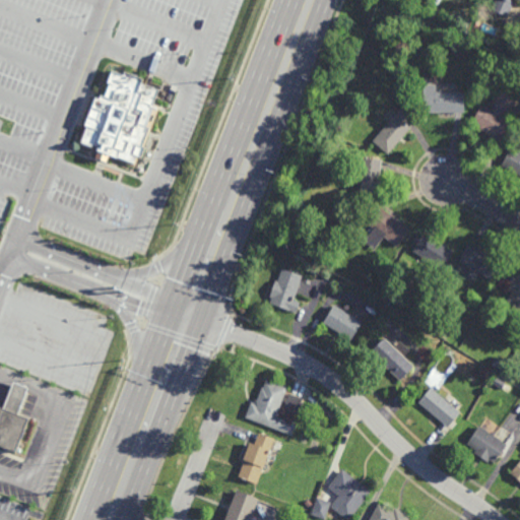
[(509,0),(513,2),(507,16),(491,8),(494,0),(509,0)]
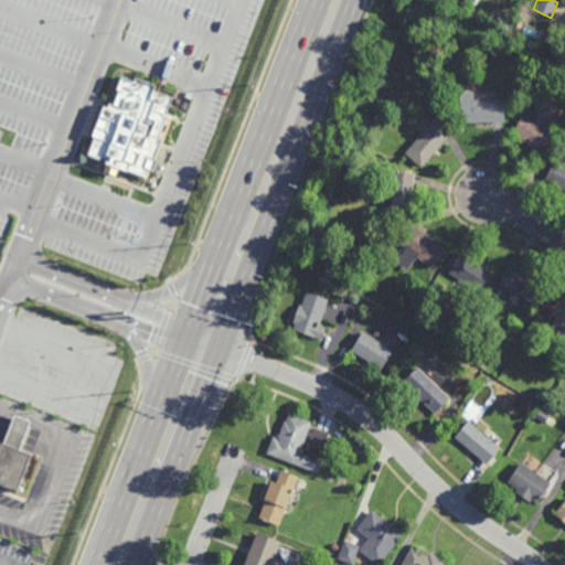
[(86,152),(150,179),(183,93),(115,63),(86,152)]
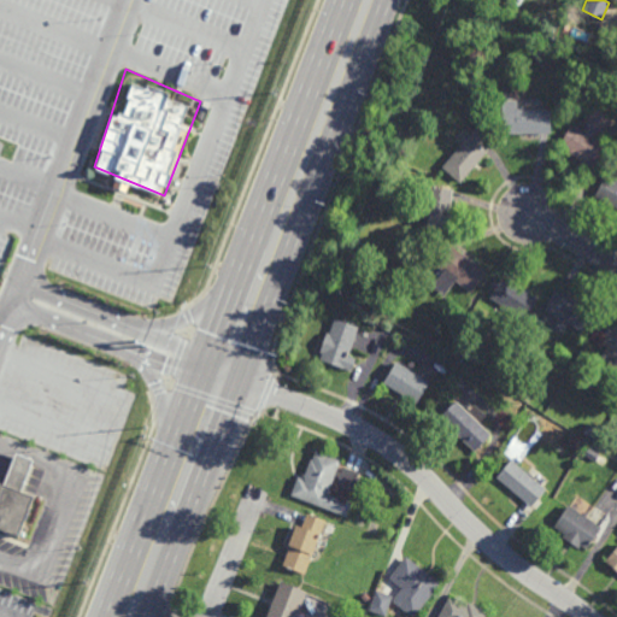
[(548,130),(540,130),(540,133),(501,133),(501,100),(517,100),(517,109),(540,109),(540,112),(548,113),(548,130)]
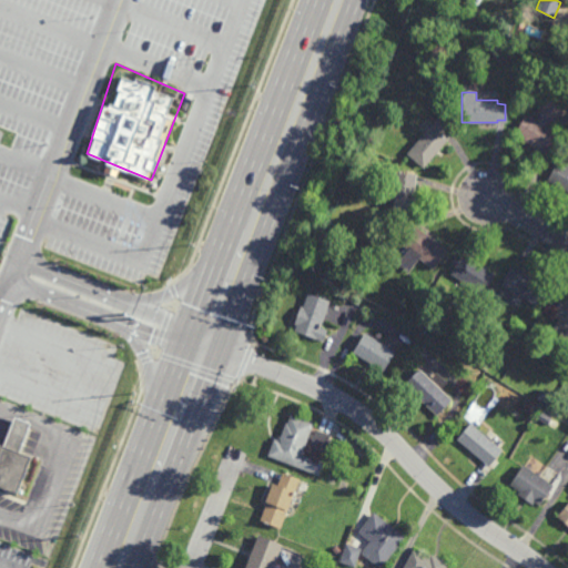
[(553,121),(550,120),(547,125),(559,132),(548,152),(539,146),(538,149),(523,140),(525,138),(516,133),(527,113),(538,120),(541,113),(538,112),(545,99),(560,108),(553,121)]
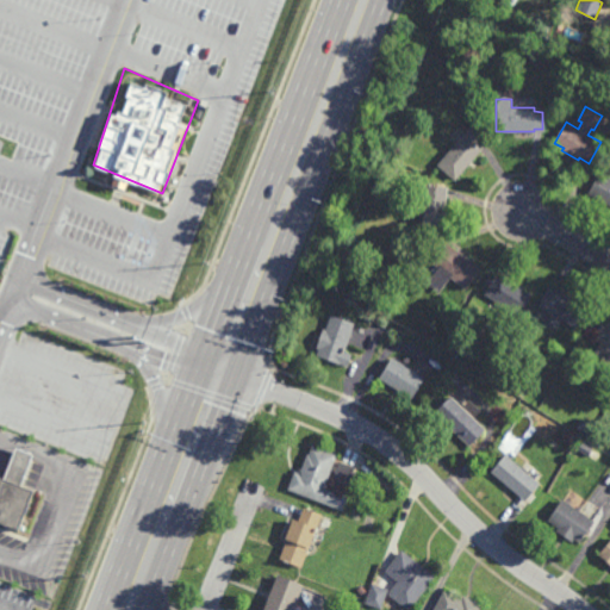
[(455,179),(437,163),(470,126),(487,141),(455,179)]
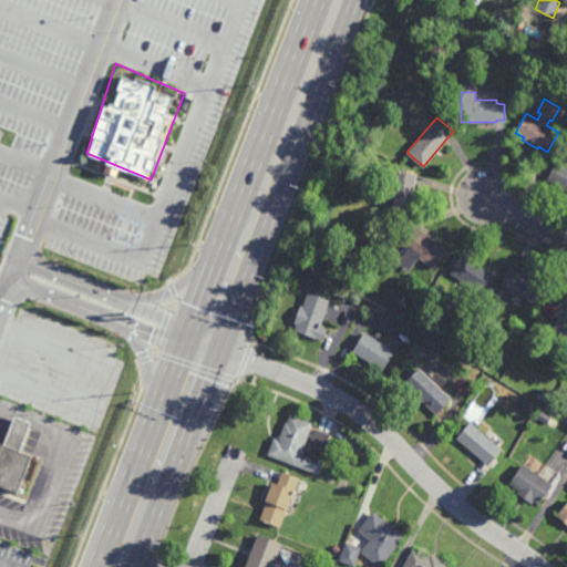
[(566,165),(566,189),(547,178),(557,160),(566,165)]
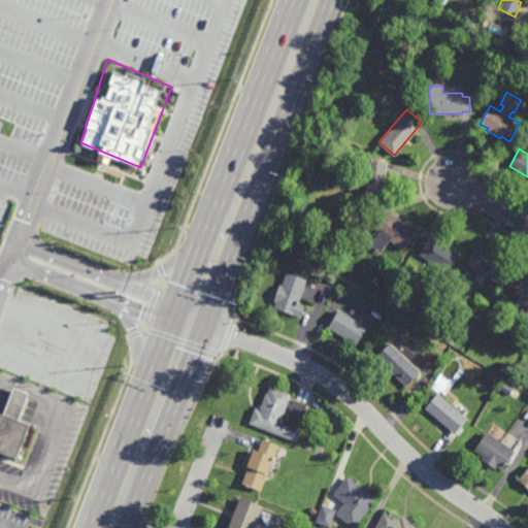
[(386,180),(387,180),(387,186),(385,186),(384,202),(365,200),(367,174),(365,174),(365,167),(367,168),(368,159),(387,161),(386,180)]
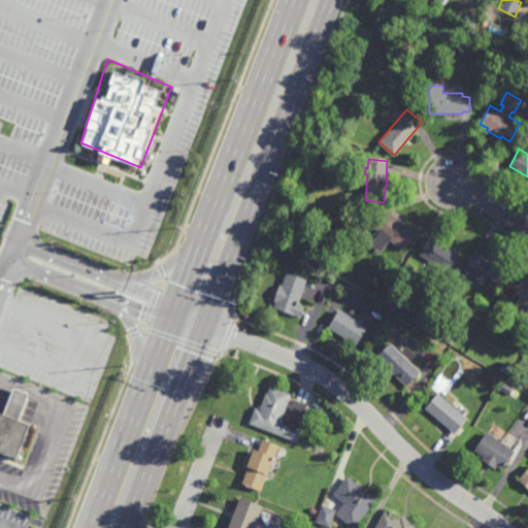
[(395,217),(395,216),(408,225),(407,227),(415,232),(402,249),(390,239),(380,252),(369,243),(378,231),(374,228),(387,210),(395,217)]
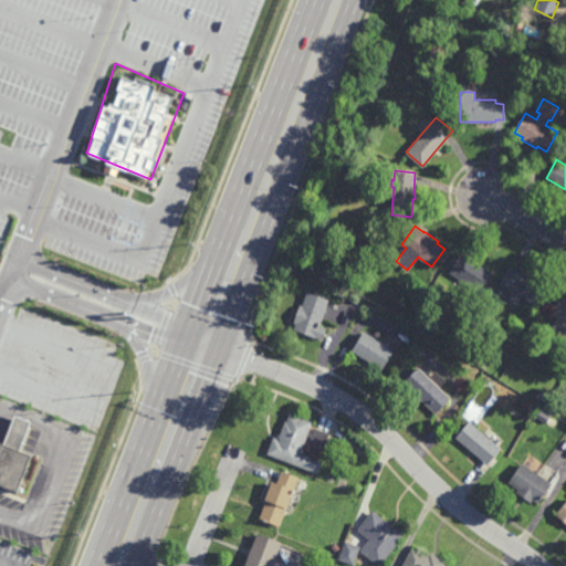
[(482,293),(449,272),(461,253),(494,274),(482,293)]
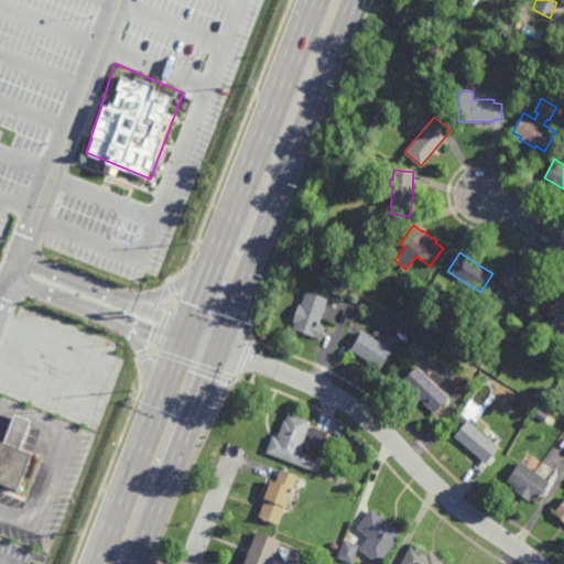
[(532,303),(520,295),(514,304),(506,300),(511,290),(498,283),(510,263),(543,283),(532,303)]
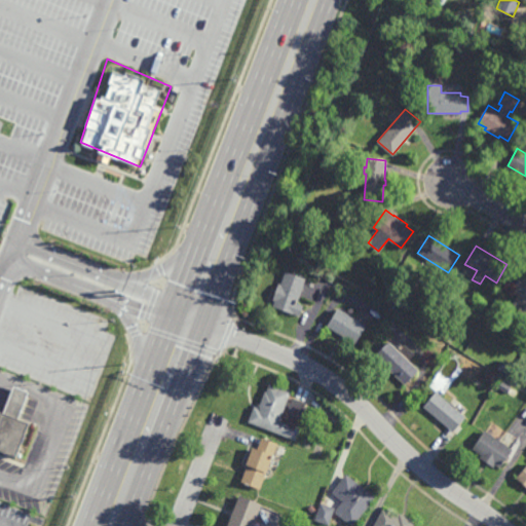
[(296,302),(302,304),(299,314),(272,304),(274,300),(272,299),(278,282),(280,283),(286,270),(305,277),(296,302)]
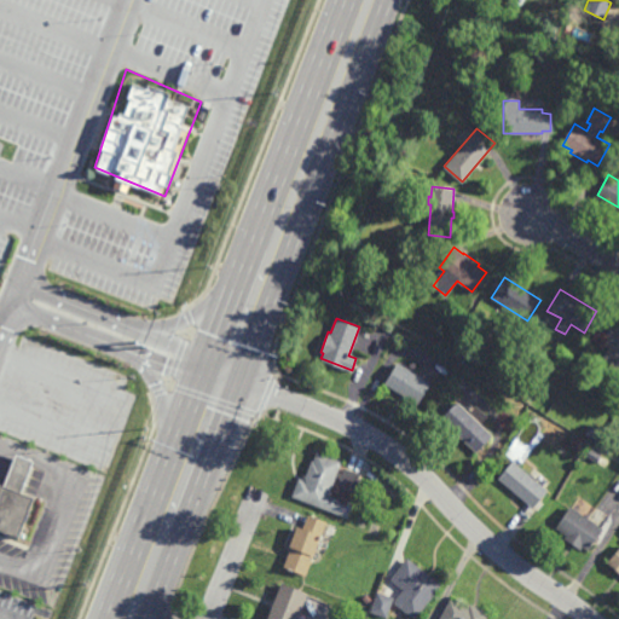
[(618,366),(603,358),(609,347),(601,342),(614,320),(618,323),(618,366)]
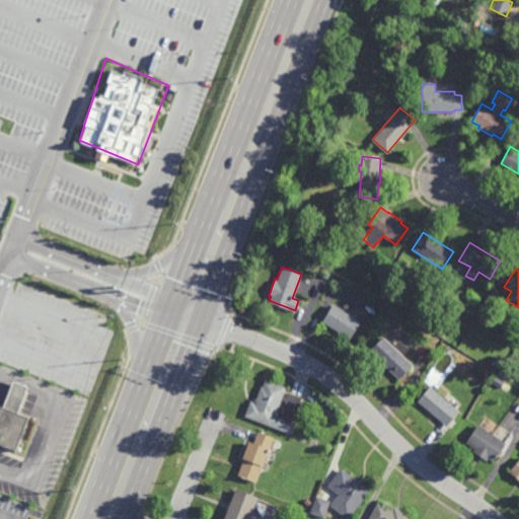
[(327,279),(321,276),(324,270),(330,274),(327,279)]
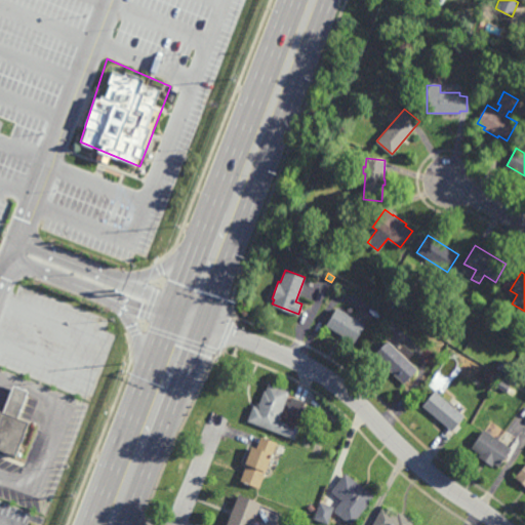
[(394,289),(389,287),(393,280),(398,282),(394,289)]
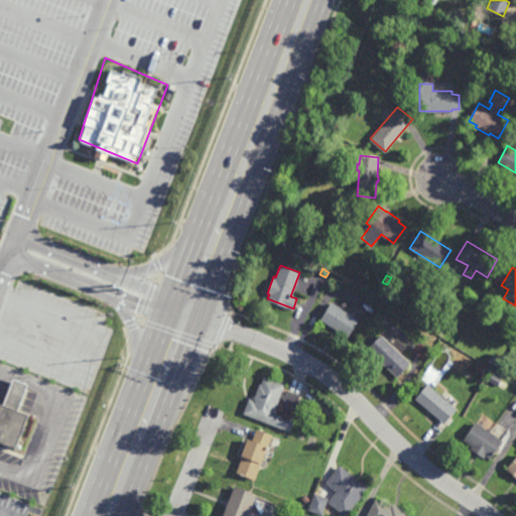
[(348,336),(320,318),(332,300),(359,317),(348,336)]
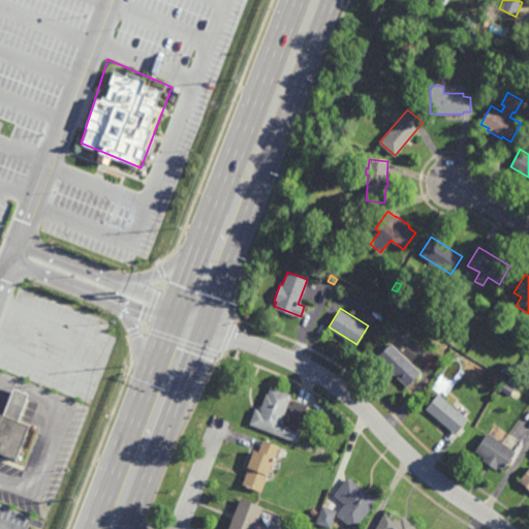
[(407,385),(377,356),(391,342),(422,371),(407,385)]
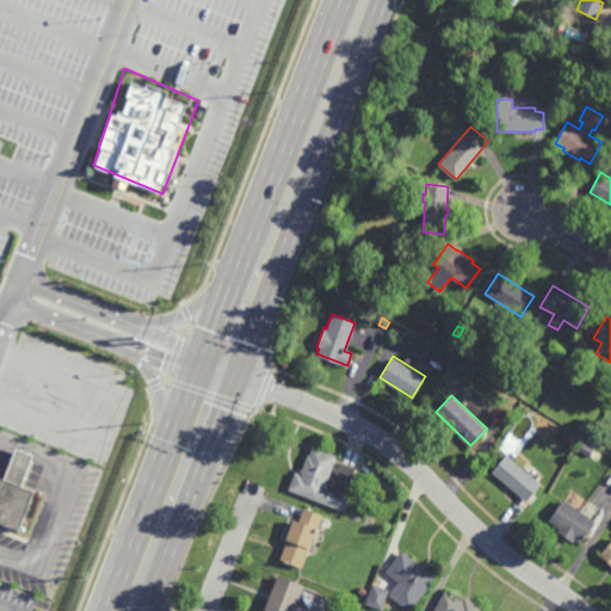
[(572,444),(566,440),(571,432),(576,436),(572,444)]
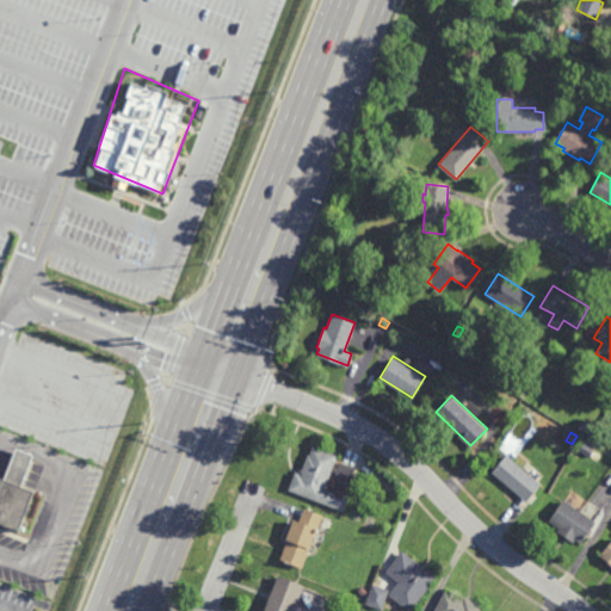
[(323,488),(346,497),(341,510),(288,488),(295,470),(297,471),(298,468),(301,469),(307,452),(308,454),(312,445),(337,455),(323,488)]
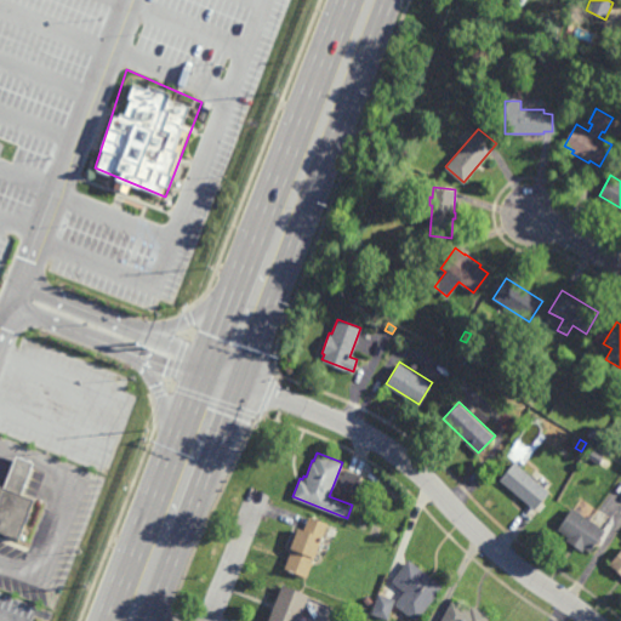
[(33,462),(15,456),(5,488),(0,485),(0,520),(0,533),(20,540),(33,499),(22,495),(33,462)]
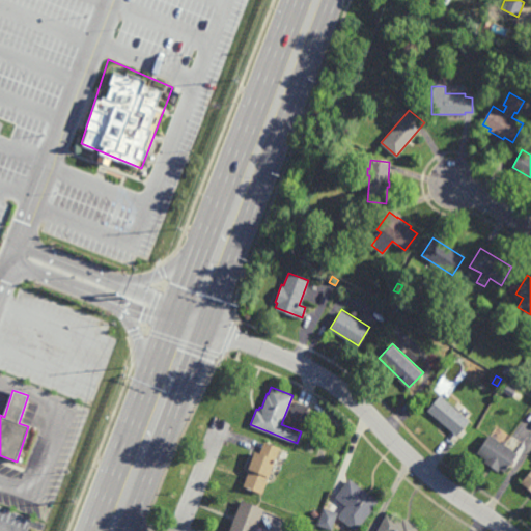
[(457,436),(427,410),(440,395),(470,421),(457,436)]
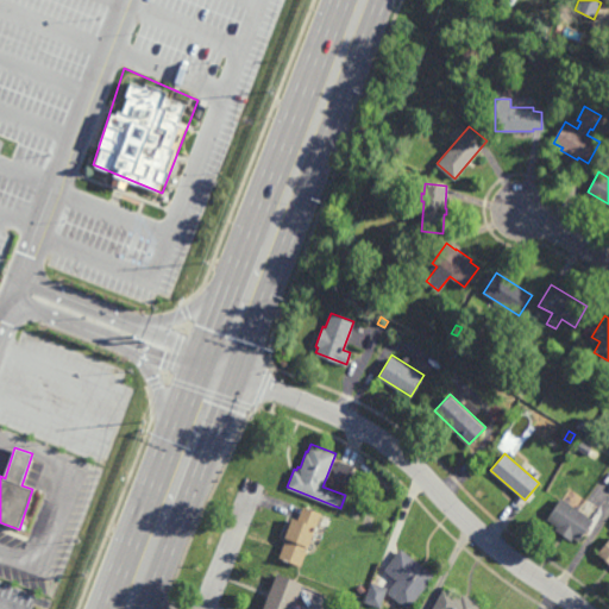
[(578,541),(572,537),(570,540),(554,531),(558,526),(546,519),(562,497),(592,520),(578,541)]
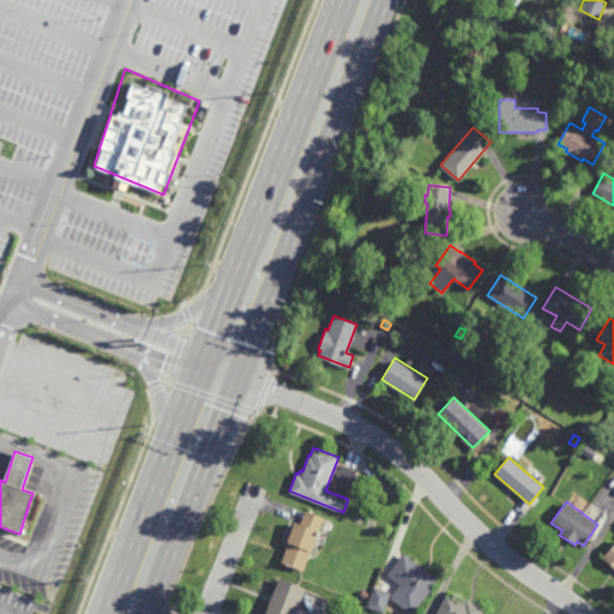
[(302,571),(280,563),(286,546),(287,541),(286,541),(293,519),(299,522),(305,510),(324,517),(302,571)]
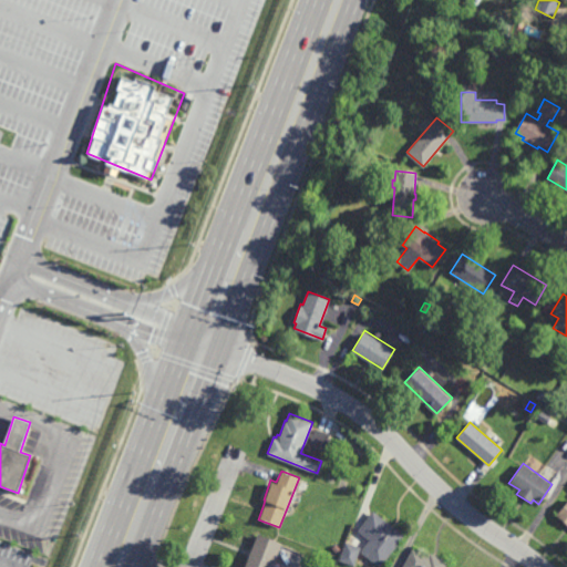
[(346,488),(338,485),(341,477),(348,481),(346,488)]
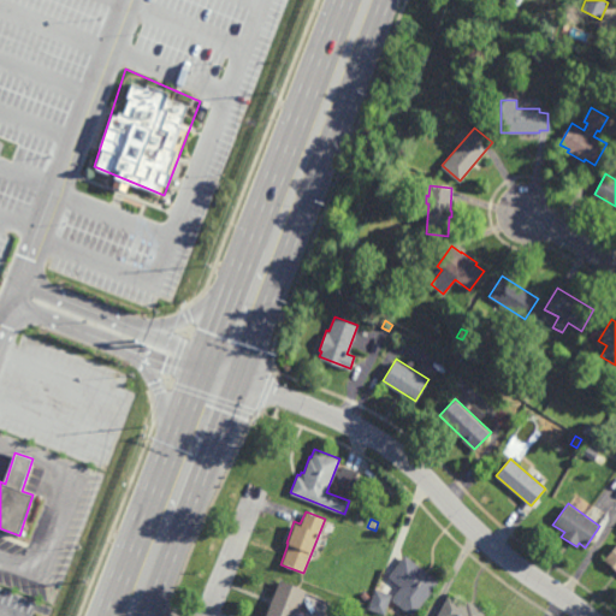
[(331,532),(324,529),(329,520),(335,523),(331,532)]
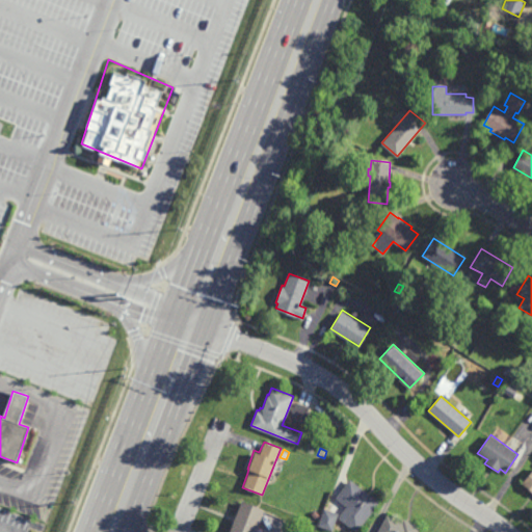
[(531,494),(531,493),(531,491),(522,482),(531,470),(531,494)]
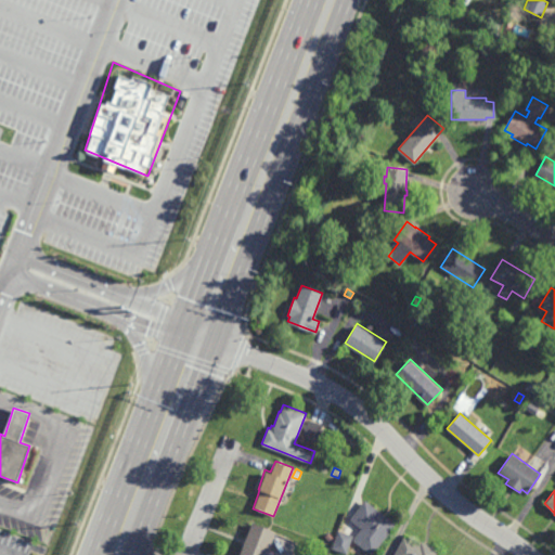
[(371,554),(352,540),(361,529),(349,519),(365,500),(395,524),(371,554)]
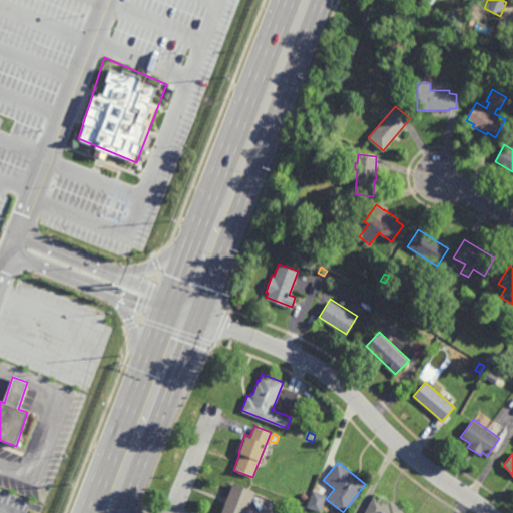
[(244,512),(220,512),(232,483),(253,491),(244,512)]
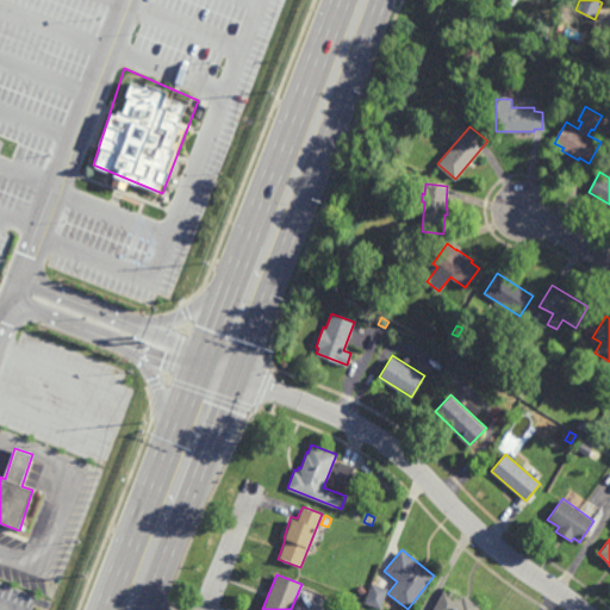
[(381,608),(365,603),(371,583),(387,587),(381,608)]
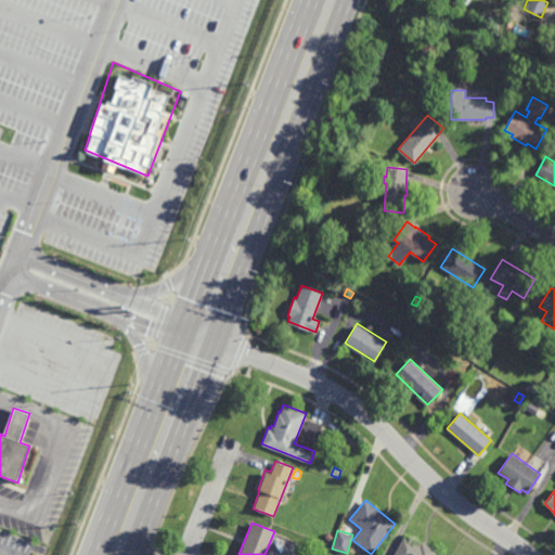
[(420,545),(422,541),(438,550),(435,554),(392,554),(403,537),(420,545)]
